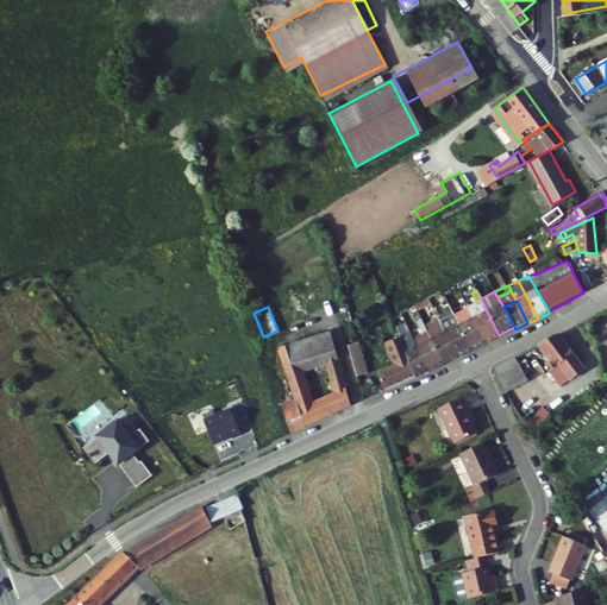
[(474,317),(486,342),(499,335),(487,312),(474,317)]
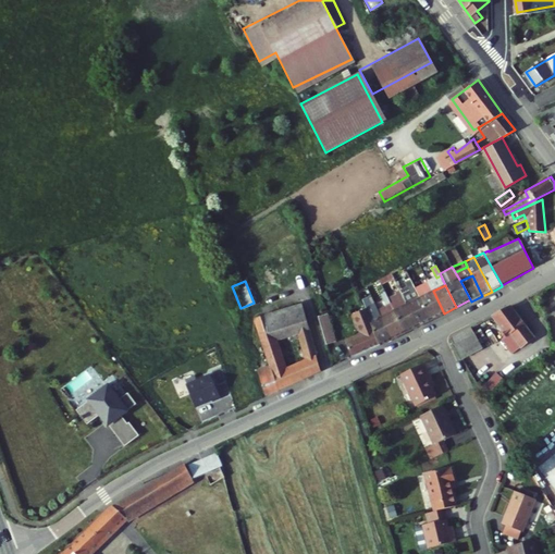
[(362,302),(358,287),(355,290),(359,303),(349,306),(356,325),(342,331),(350,354),(377,344),(369,322),(366,311),(362,302)]
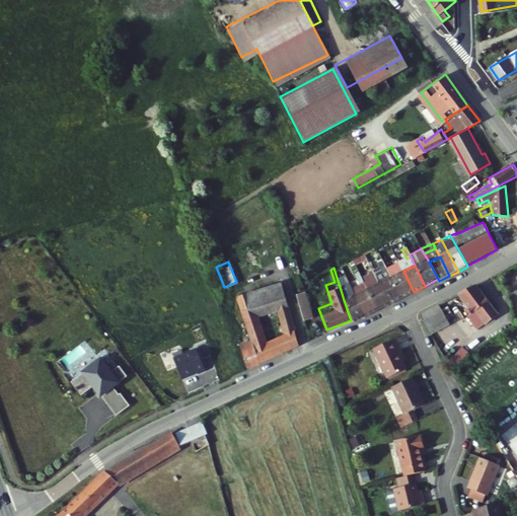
[(414,292),(403,271),(391,277),(401,297),(414,292)]
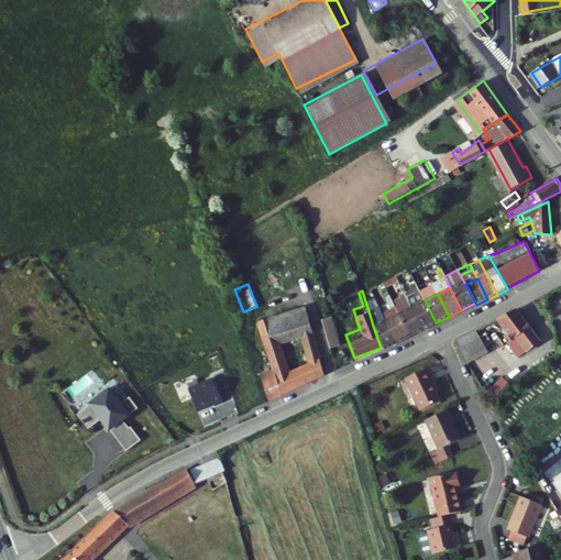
[(425,300),(411,307),(422,330),(436,322),(425,300)]
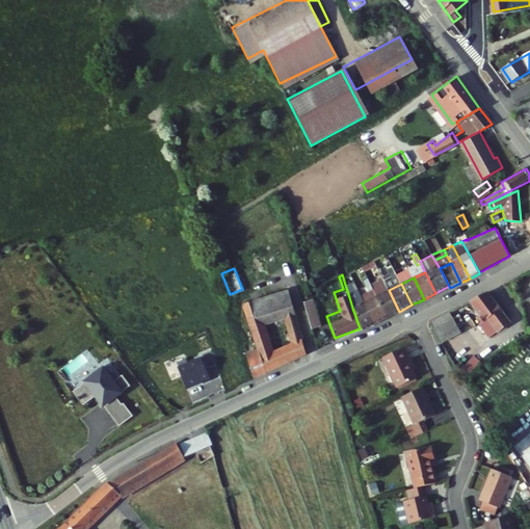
[(259,370),(307,351),(286,290),(244,302),(258,344),(252,346),(259,370)]
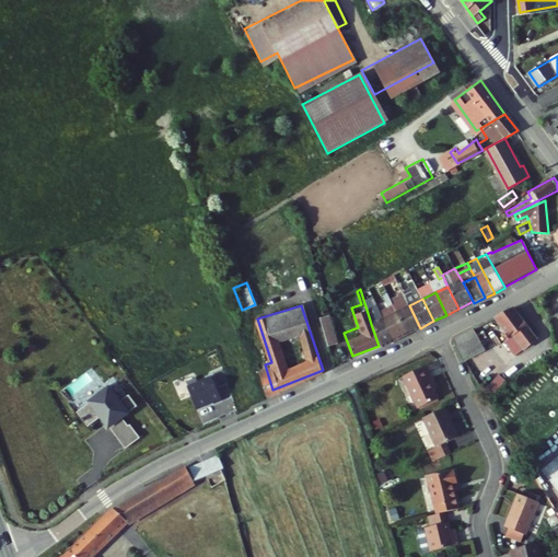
[(396,312),(407,334),(420,328),(409,305),(396,312)]
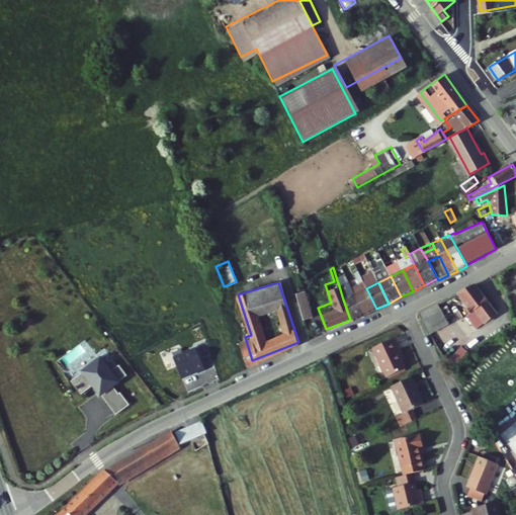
[(499,312),(479,283),(462,292),(468,302),(466,303),(470,309),(468,311),(478,325),(499,312)]
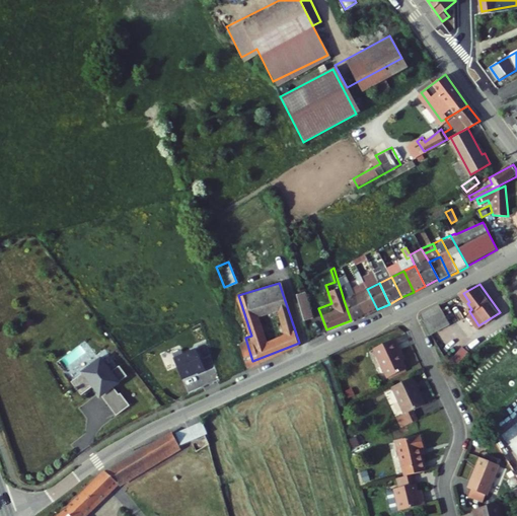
[(377,309),(367,289),(356,294),(366,315),(377,309)]
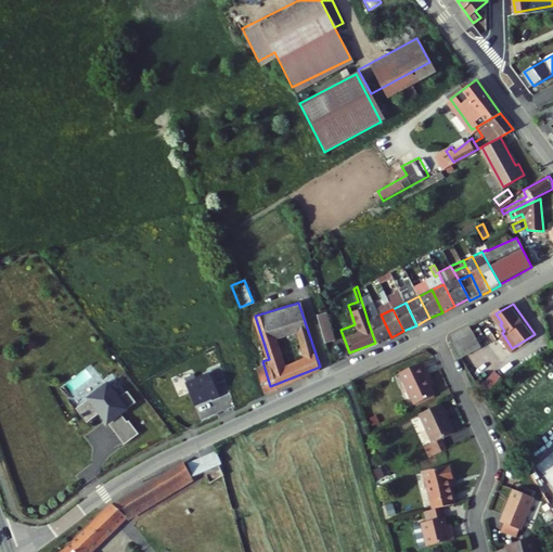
[(321,343),(331,339),(321,312),(311,317),(321,343)]
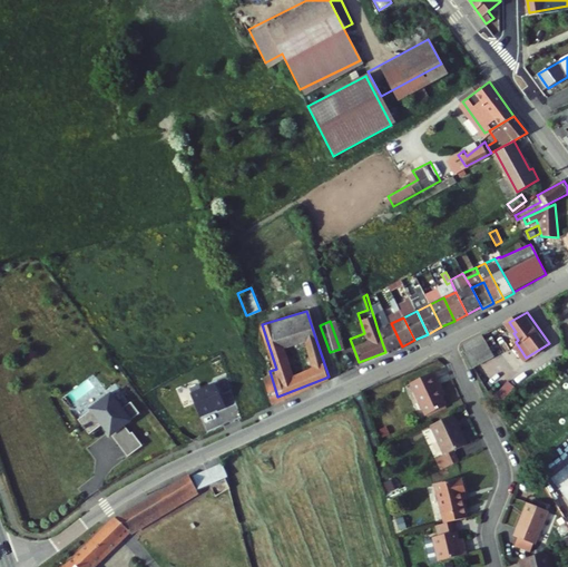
[(402,346),(391,323),(378,330),(385,352),(387,354),(402,346)]
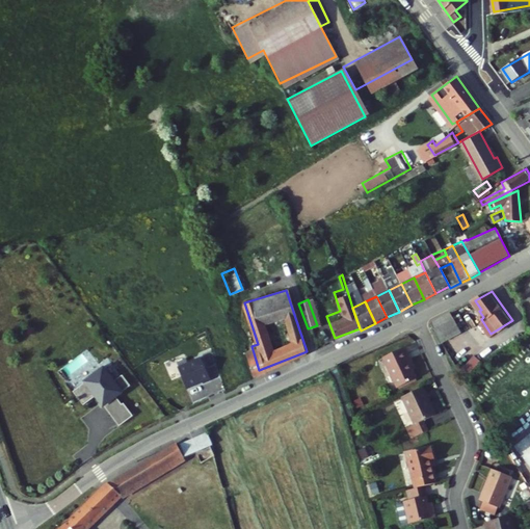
[(452,313),(433,323),(438,329),(455,319),(452,313)]
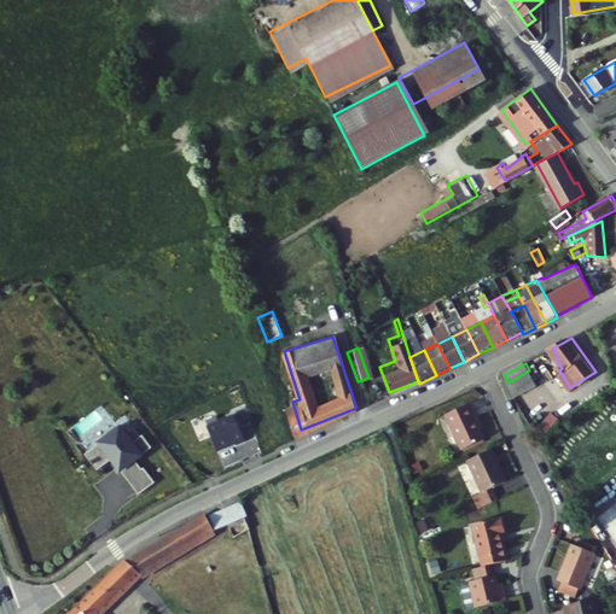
[(529,370),(509,382),(517,397),(538,386),(529,370)]
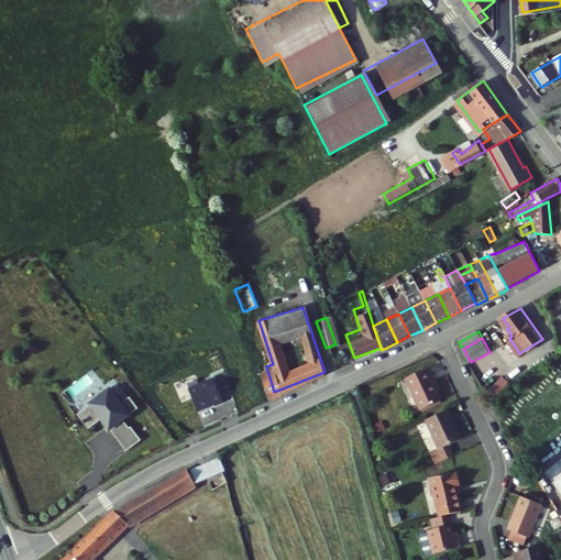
[(433,380),(427,365),(406,375),(422,409),(441,399),(432,381),(433,380)]
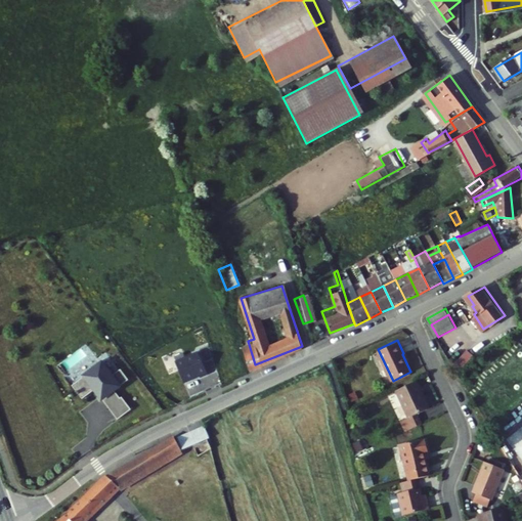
[(255,364),(248,341),(241,343),(250,366),(255,364)]
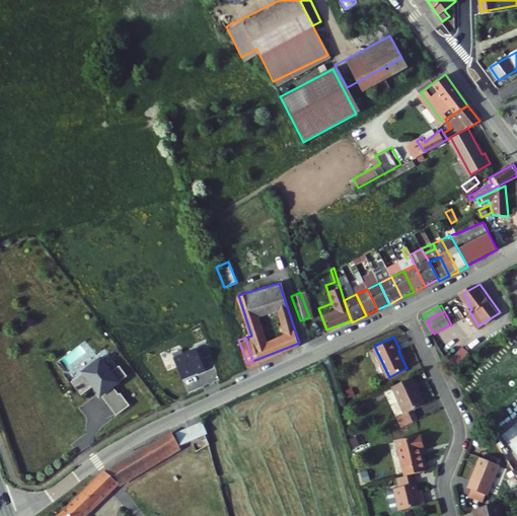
[(195,341),(173,353),(182,373),(205,362),(195,341)]
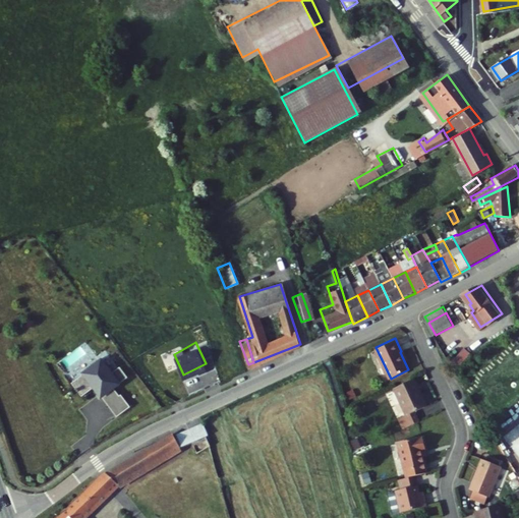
[(453,362),(458,369),(473,350),(466,345),(453,362)]
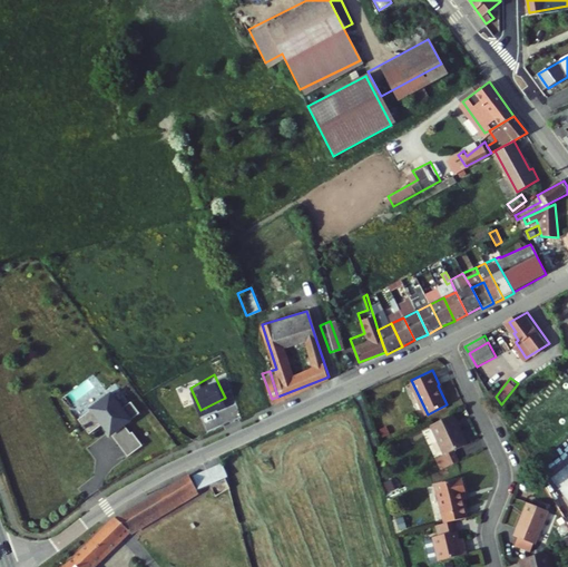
[(110,393),(88,410),(89,411),(78,420),(88,433),(100,424),(109,437),(111,434),(126,455),(139,445),(125,426),(131,421),(129,419),(138,412),(130,401),(120,409),(110,393)]
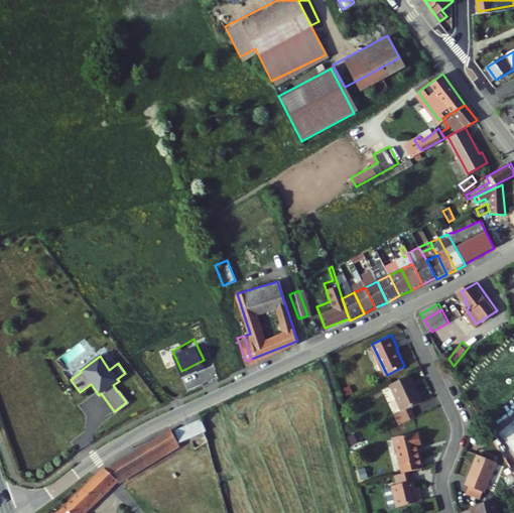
[(412,374),(392,383),(404,408),(396,411),(401,423),(417,416),(412,404),(423,399),(412,374)]
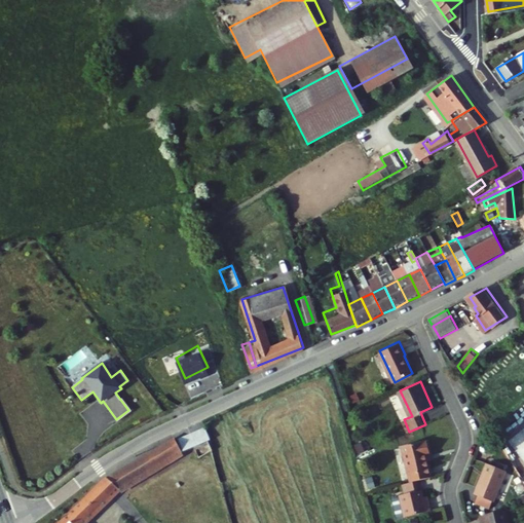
[(523,420),(501,439),(512,451),(514,448),(523,460),(523,420)]
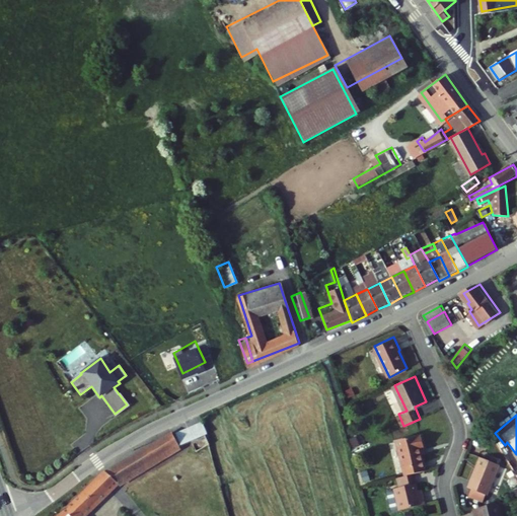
[(82,515),(119,482),(194,440),(196,449),(207,446),(204,434),(206,433),(203,421),(173,435),(171,431),(105,468),(54,515),(82,515)]
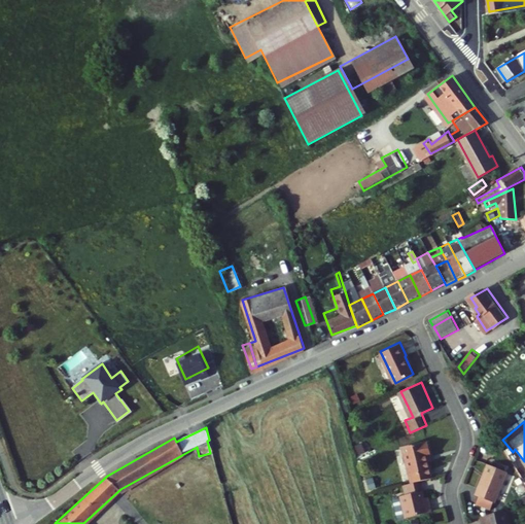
[(406,445),(415,482),(422,480),(435,476),(430,454),(435,452),(431,439),(406,445)]
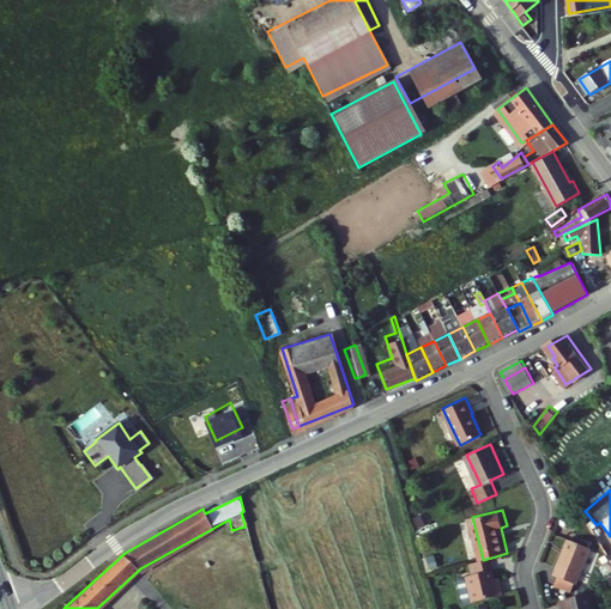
[(581,579),(594,544),(572,535),(557,571),(562,572),(580,579),(581,579)]
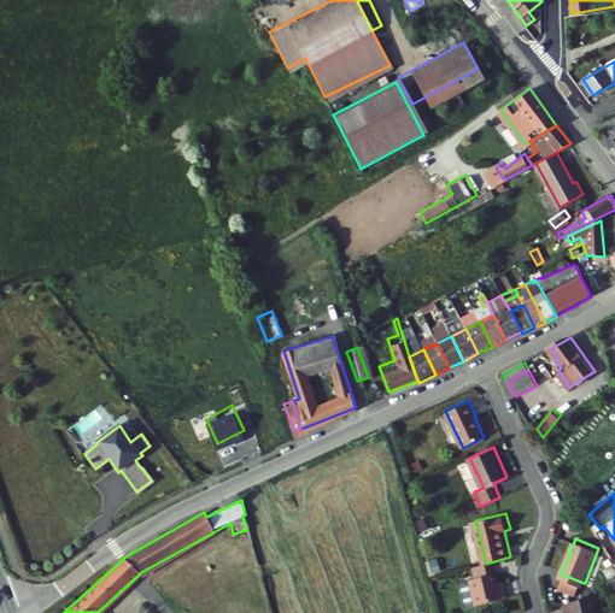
[(497,571),(495,561),(486,564),(478,566),(480,576),(474,577),(481,603),(510,596),(508,585),(503,587),(499,570),(497,571)]
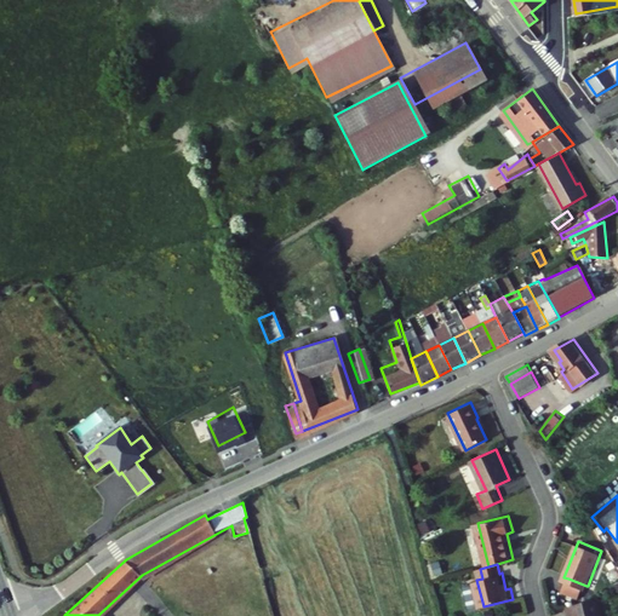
[(587,586),(568,579),(565,588),(583,596),(587,586)]
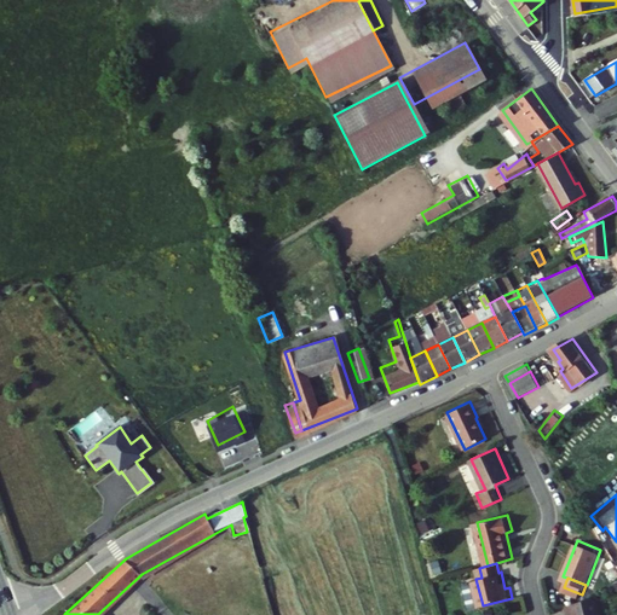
[(604,614),(599,596),(570,603),(572,611),(575,611),(575,614),(604,614)]
